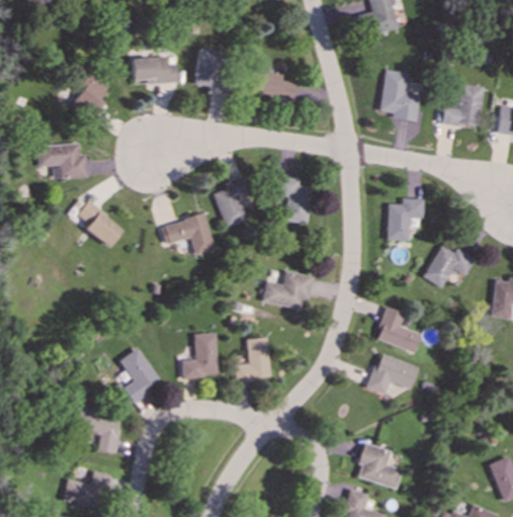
[(399,27),(391,0),(369,0),(372,11),(361,14),(366,35),(399,27)]
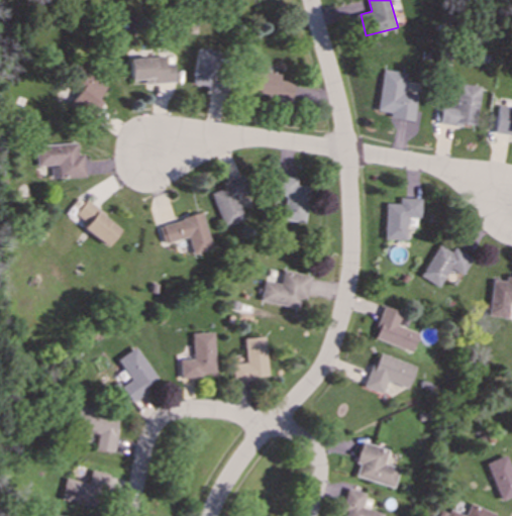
[(194,84),(218,87),(223,52),(199,47),(194,84)]
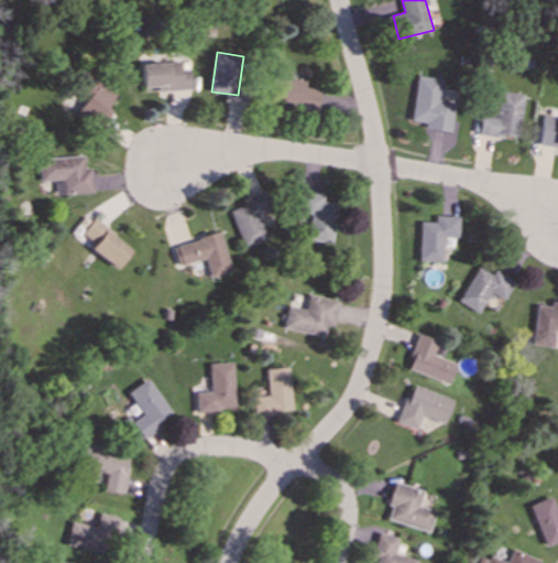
[(194,90),(193,69),(183,69),(183,62),(144,63),(144,87),(160,86),(161,91),(194,90)]
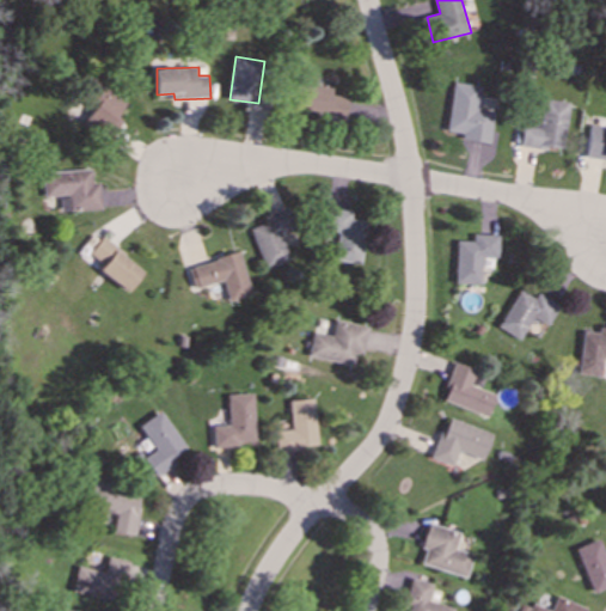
[(132,98),(92,77),(81,95),(98,103),(86,123),(112,138),(123,118),(120,117),(132,98)]
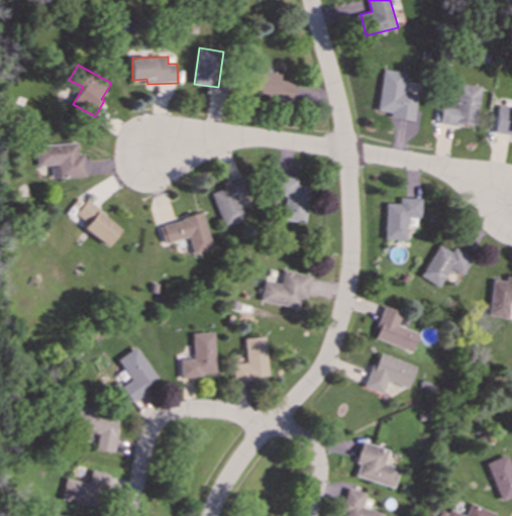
[(282,75),(251,70),(247,92),(293,100),(296,82),(282,80),(282,75)]
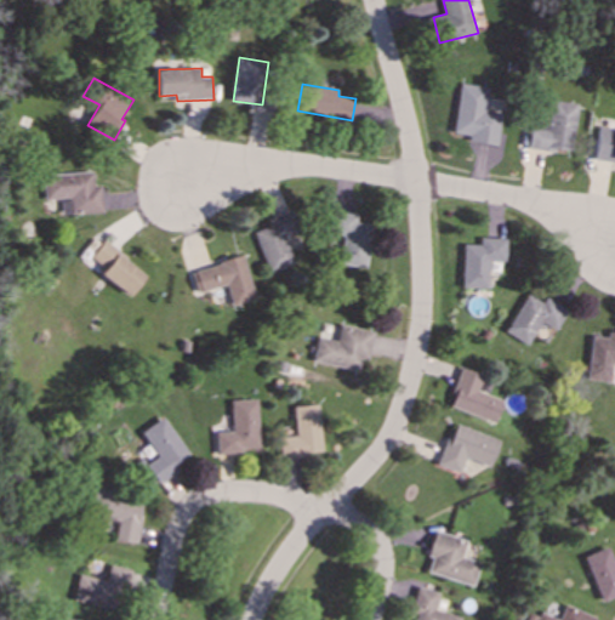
[(580,103),(553,100),(551,118),(535,117),(531,148),(575,152),(580,103)]
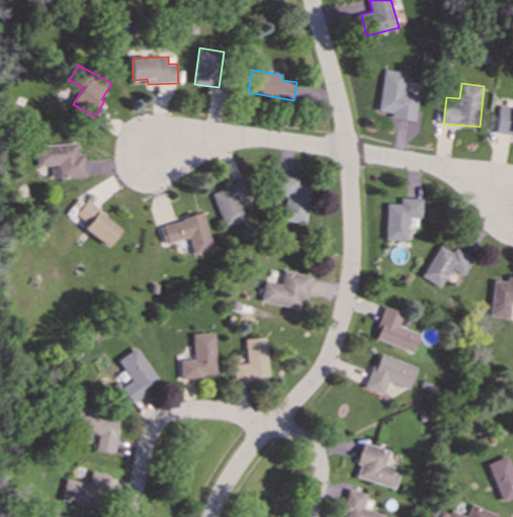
[(498,132),(512,133),(512,106),(502,105),(498,132)]
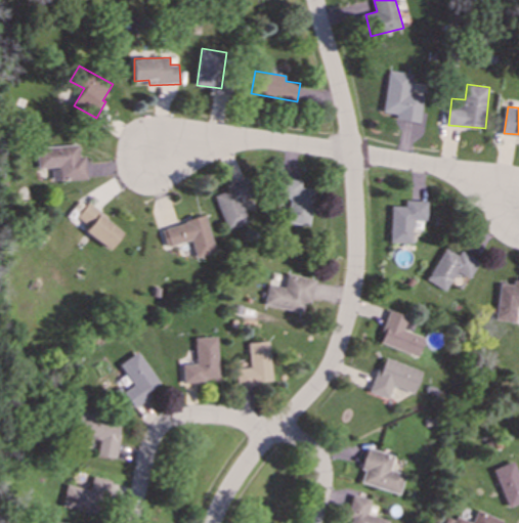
[(89,179),(88,156),(81,157),(81,145),(39,146),(40,169),(54,168),(54,180),(89,179)]
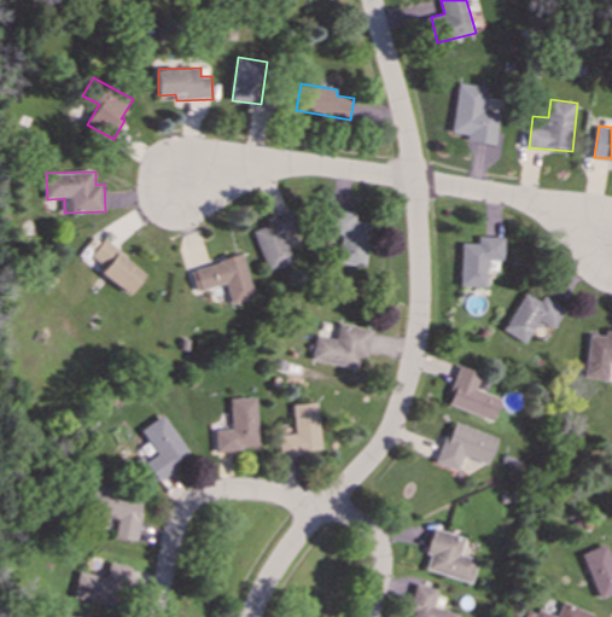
[(270,272),(296,263),(291,249),(301,245),(290,210),(268,219),(270,225),(256,231),(270,272)]
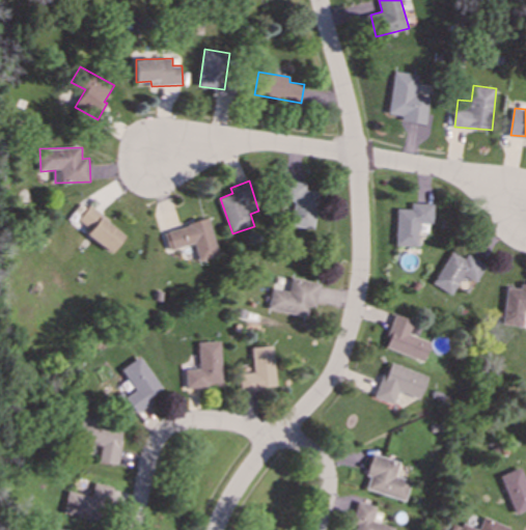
[(307,183),(285,180),(283,200),(296,201),(293,225),(315,228),(320,192),(306,190),(307,183)]
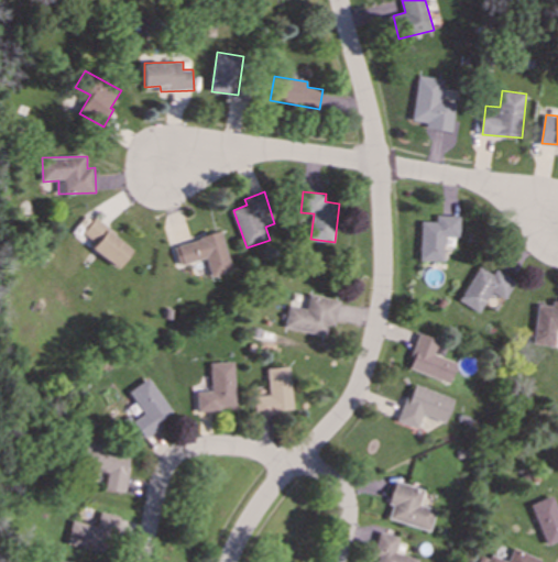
[(423,221),(422,261),(446,261),(446,235),(461,237),(461,216),(438,216),(438,221),(423,221)]
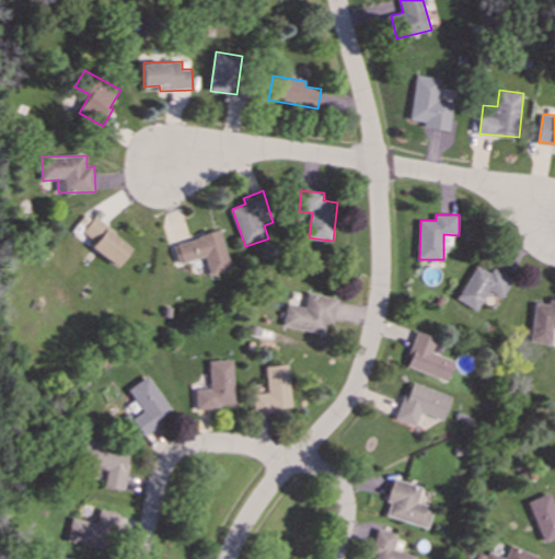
[(136,246),(95,217),(81,235),(122,266),(136,246)]
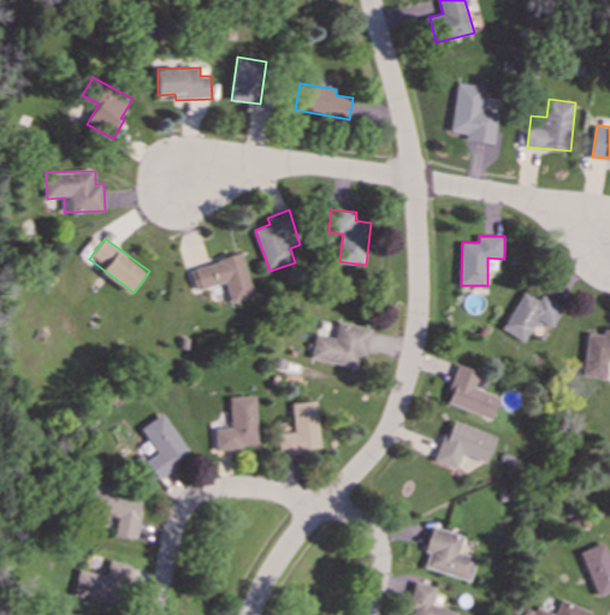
[(255,297),(244,254),(191,267),(197,290),(226,282),(232,303),(255,297)]
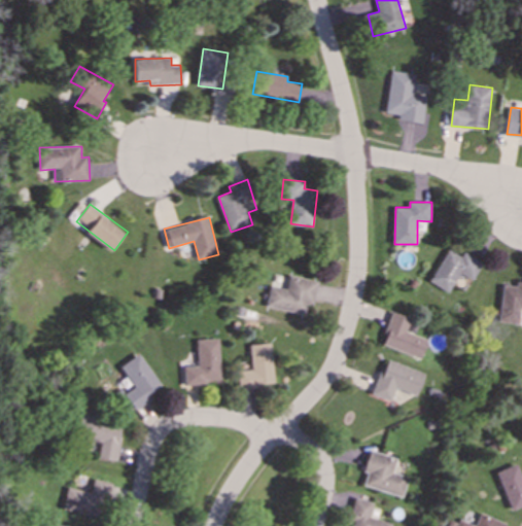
[(431,282),(451,291),(460,273),(475,280),(484,261),(464,252),(462,256),(448,249),(431,282)]
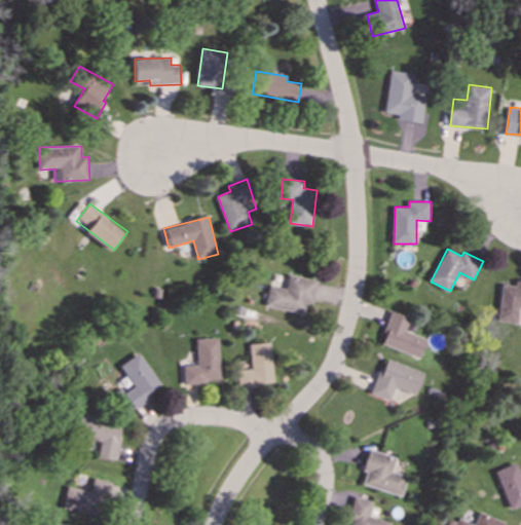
[(267,306),(311,314),(319,280),(291,274),(288,288),(271,285),(267,306)]
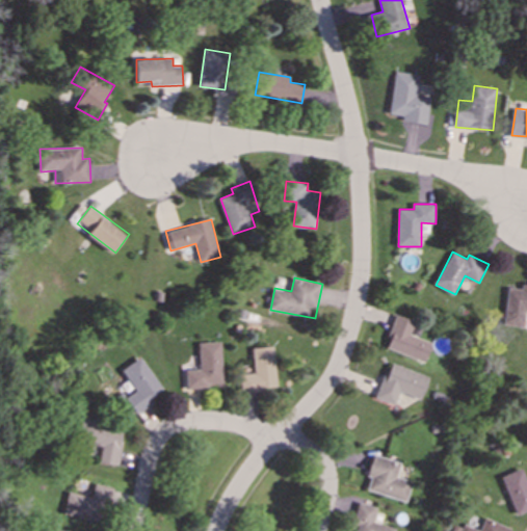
[(508,287),(504,324),(525,326),(526,319),(526,283),(523,283),(522,289),(508,287)]
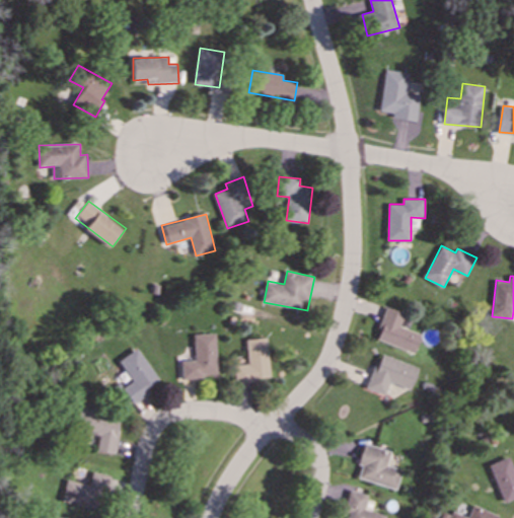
[(377,340),(416,353),(422,334),(401,326),(407,312),(388,306),(377,340)]
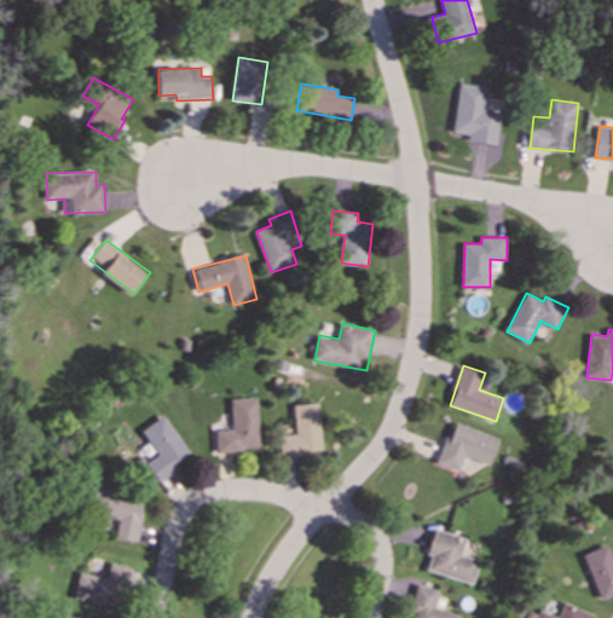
[(260,398),(233,398),(233,429),(218,431),(218,452),(244,451),(243,446),(261,445),(260,398)]
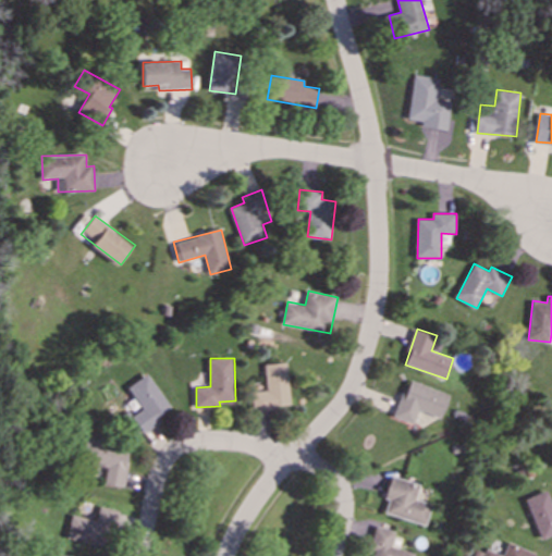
[(254,392),(255,410),(292,408),(290,362),(267,363),(268,391),(254,392)]
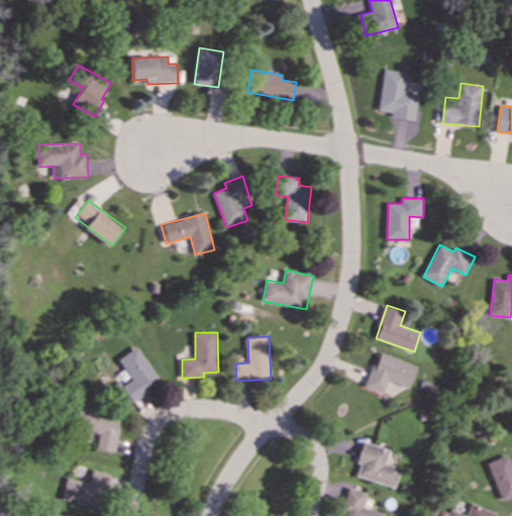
[(119,359),(133,380),(123,386),(133,402),(151,390),(149,386),(160,379),(138,347),(119,359)]
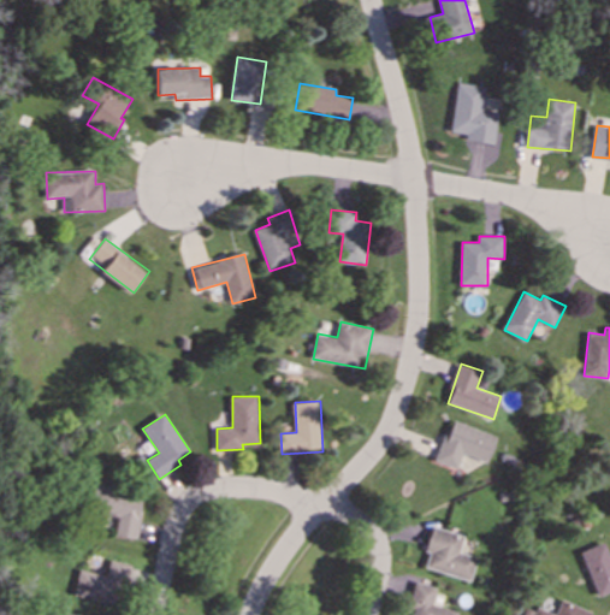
[(436,460),(459,469),(465,454),(490,463),(499,437),(455,420),(450,436),(445,433),(436,460)]
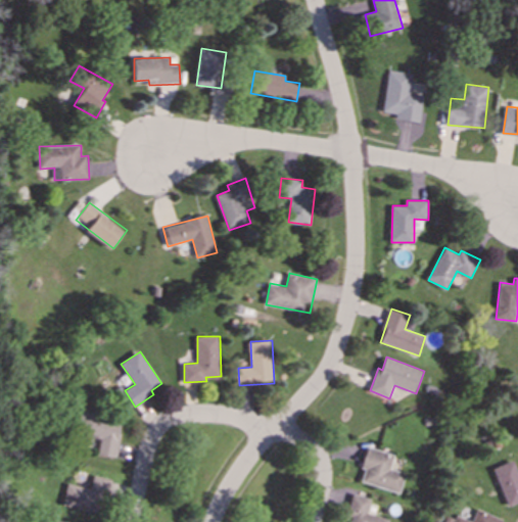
[(116,458),(124,421),(83,413),(79,433),(102,438),(99,454),(116,458)]
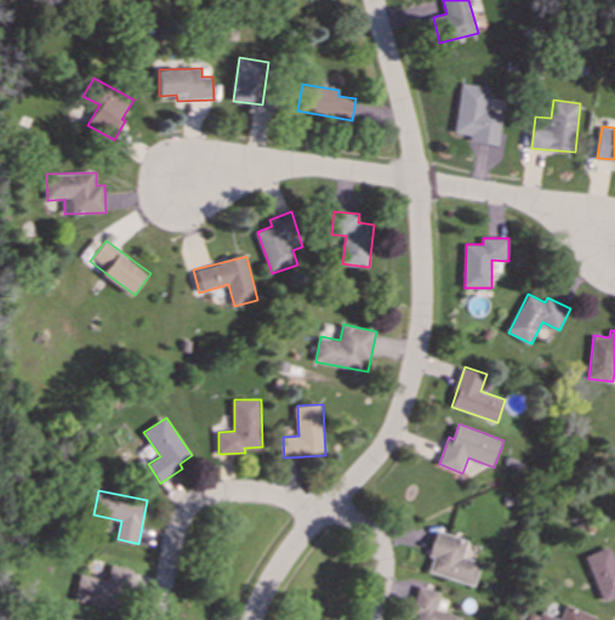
[(470,540),(437,530),(430,556),(434,557),(431,573),(476,585),(483,562),(465,557),(470,540)]
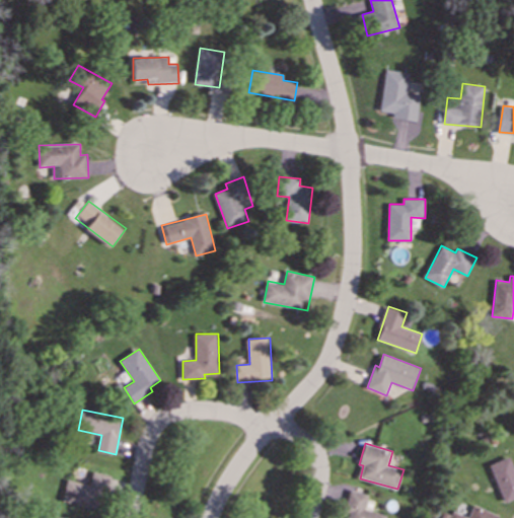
[(513,464),(510,456),(490,465),(505,502),(513,498),(513,464)]
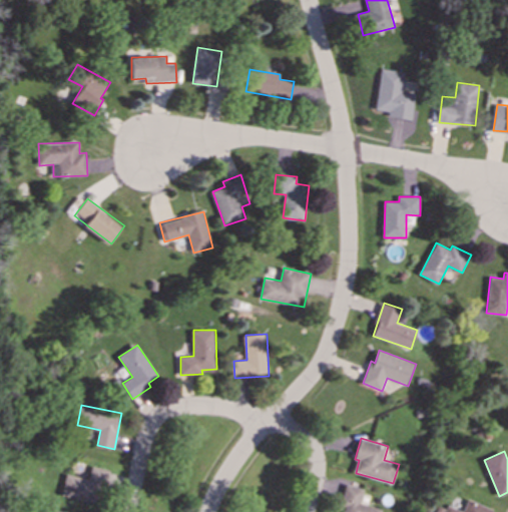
[(90,479),(67,474),(62,496),(102,504),(109,470),(92,466),(90,479)]
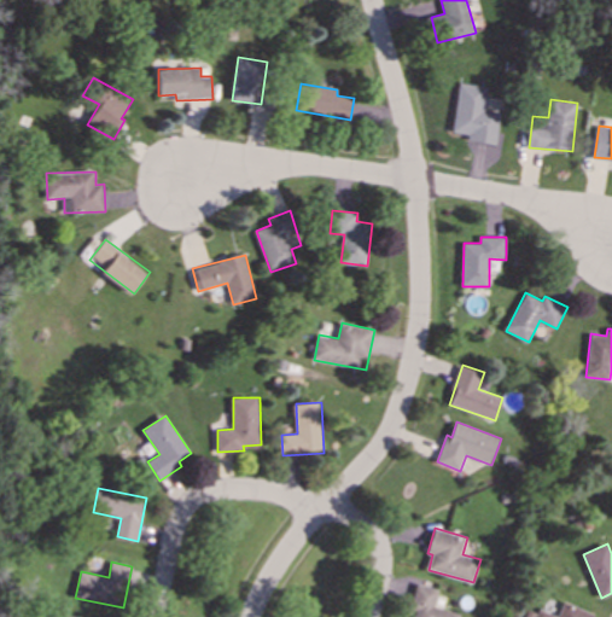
[(460,616),(461,613),(435,606),(439,589),(418,583),(411,609),(417,610),(414,616),(460,616)]
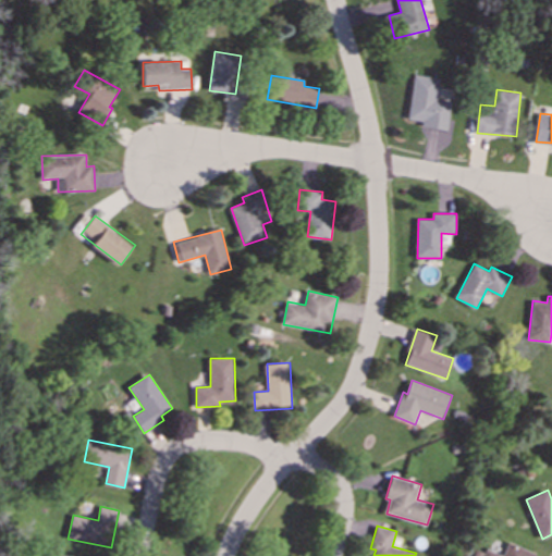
[(535,555),(537,553),(508,542),(502,555),(500,555),(478,546),(474,555),(535,555)]
